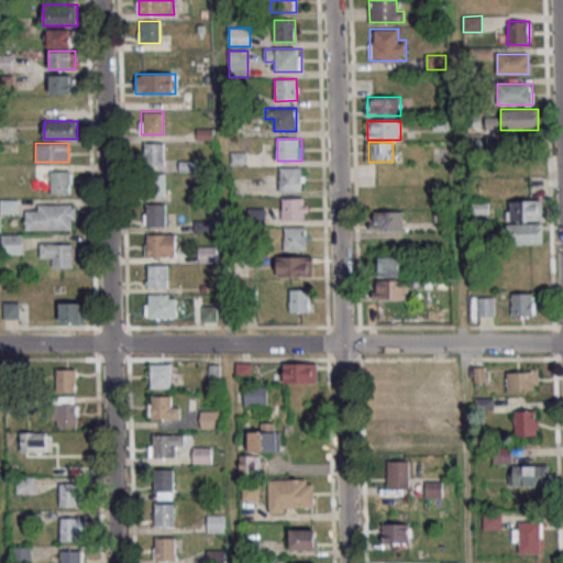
[(164,143),(144,143),(144,166),(164,166),(164,143)]
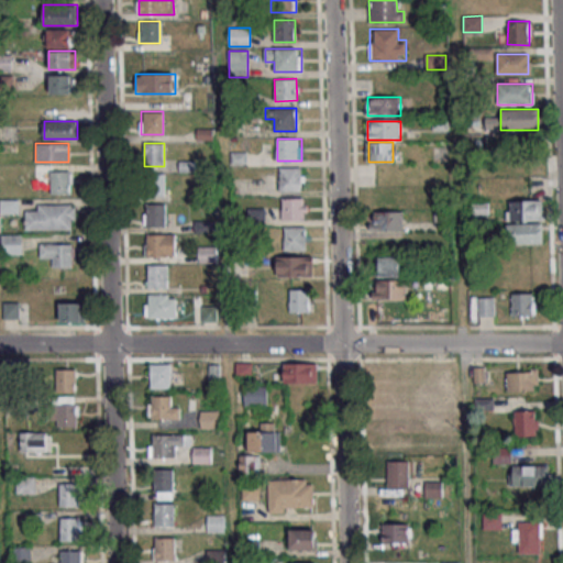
[(304,167),(279,167),(279,190),(304,190),(304,167)]
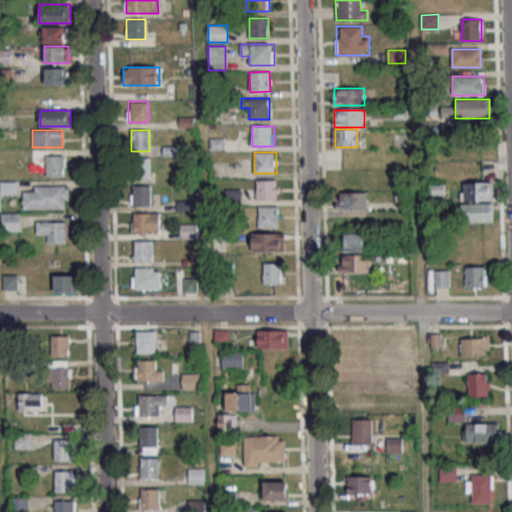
[(46,176),(65,176),(65,155),(46,155),(46,176)]
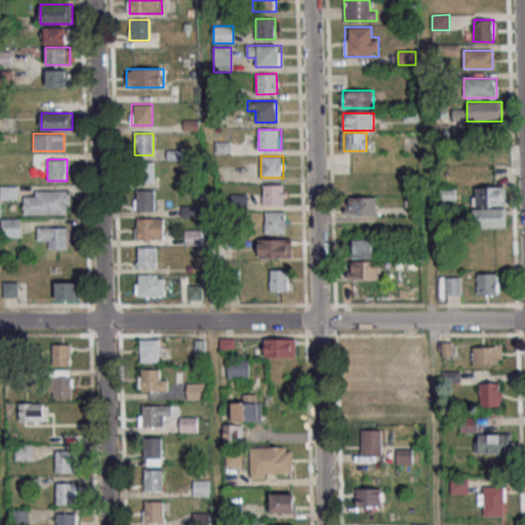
[(374,175),(346,175),(346,193),(374,193),(374,175)]
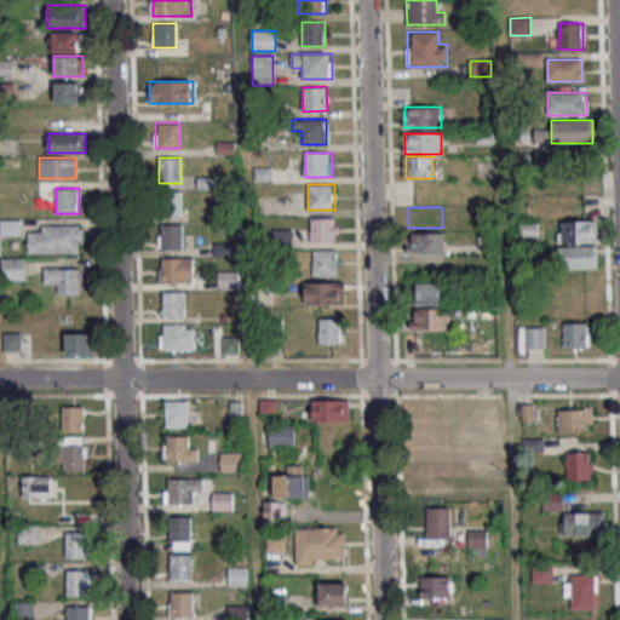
[(310,241),(338,241),(338,217),(310,217),(310,241)]
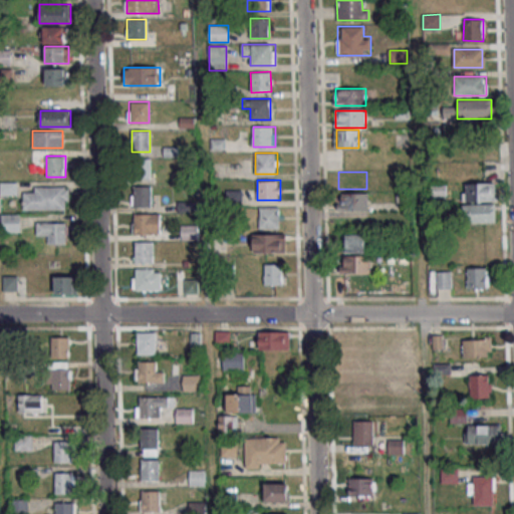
[(462,184),(462,201),(492,201),(492,184),(462,184)]
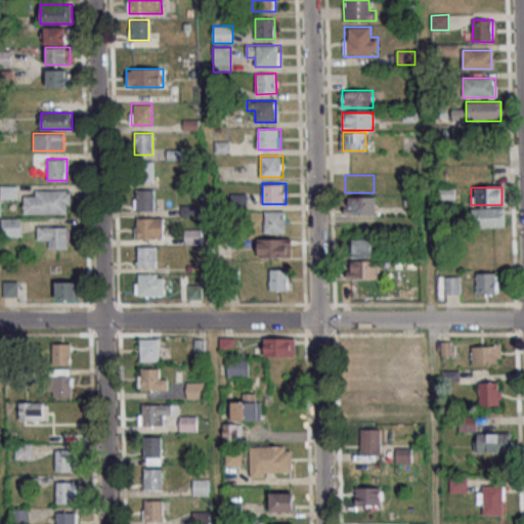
[(134,210),(154,210),(154,189),(134,189),(134,210)]
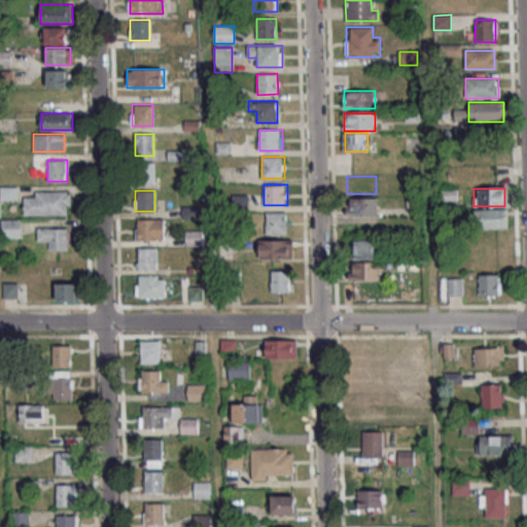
[(70,191),(25,191),(25,215),(70,215),(70,191)]
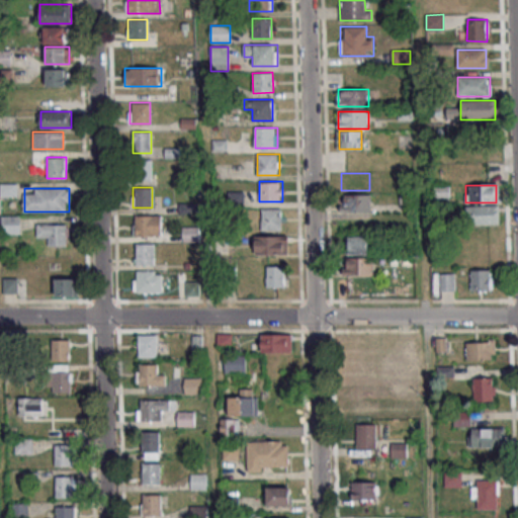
[(371,194),(345,194),(345,212),(371,212),(371,194)]
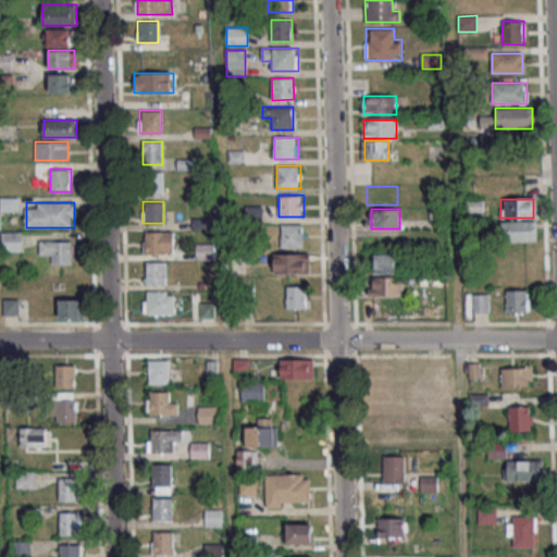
[(500,240),(536,240),(536,221),(500,221),(500,240)]
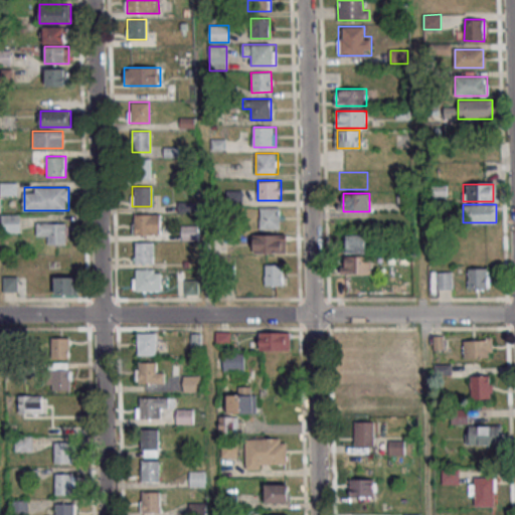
[(281,207),(260,207),(260,228),(281,228),(281,207)]
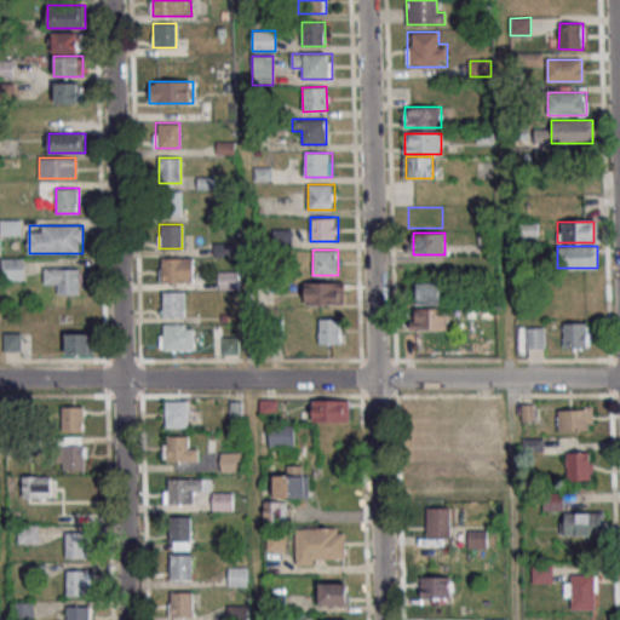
[(193,283),(193,258),(161,258),(161,283),(193,283)]
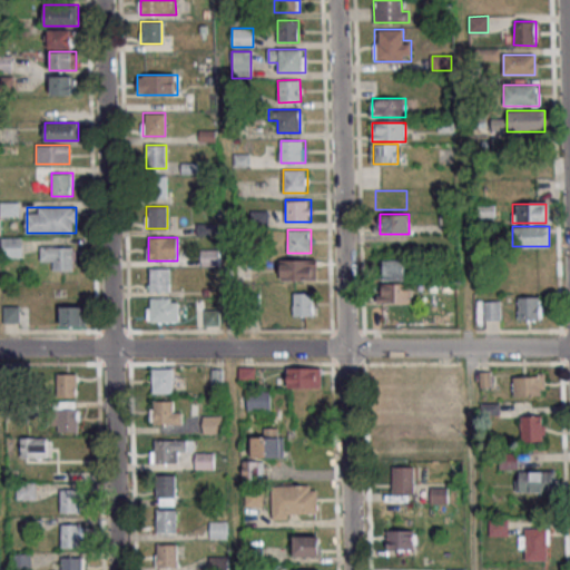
[(72,246),(41,246),(41,259),(52,259),(52,271),(72,271),(72,246)]
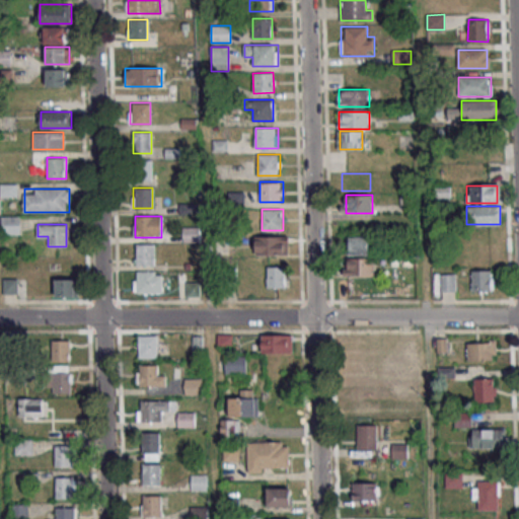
[(289,254),(289,236),(255,236),(255,254),(289,254)]
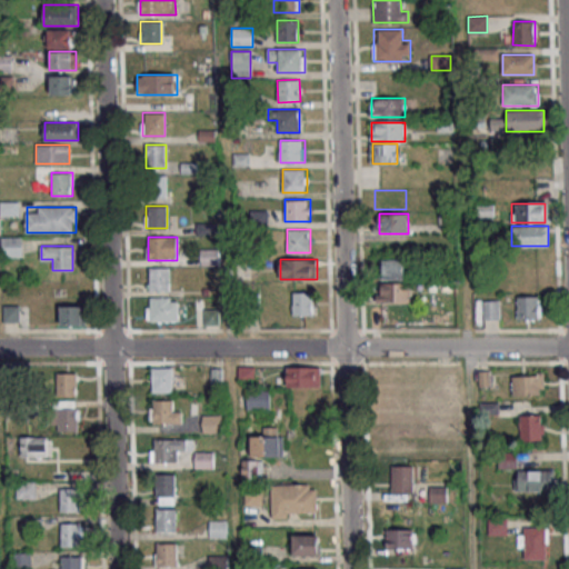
[(382,279),(405,279),(405,260),(382,260),(382,279)]
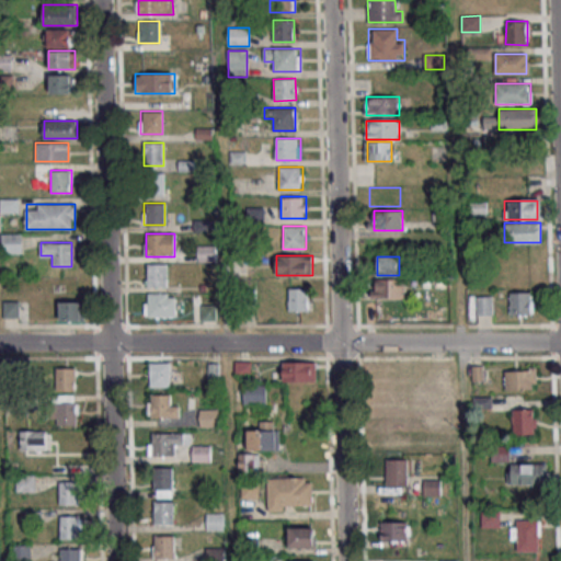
[(168,264),(147,264),(147,287),(168,287),(168,264)]
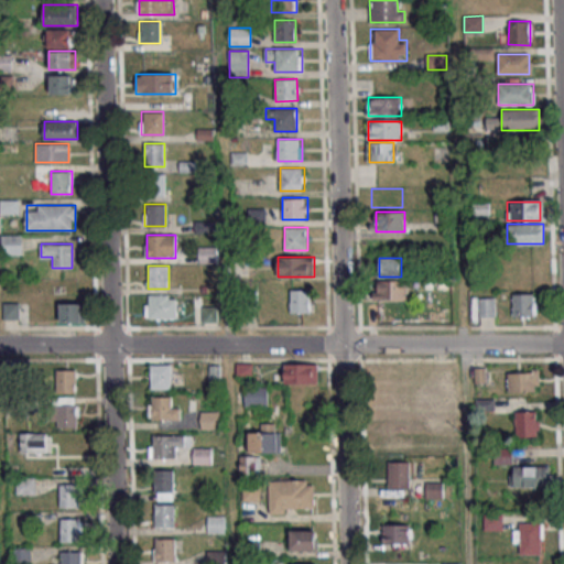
[(375,280),(375,300),(407,300),(407,280),(375,280)]
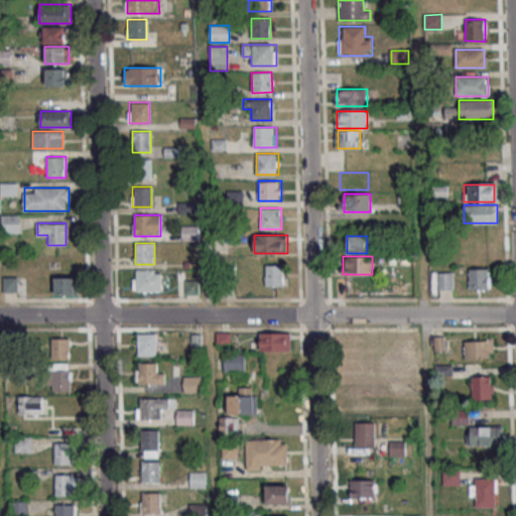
[(284,265),(265,265),(265,287),(284,287),(284,265)]
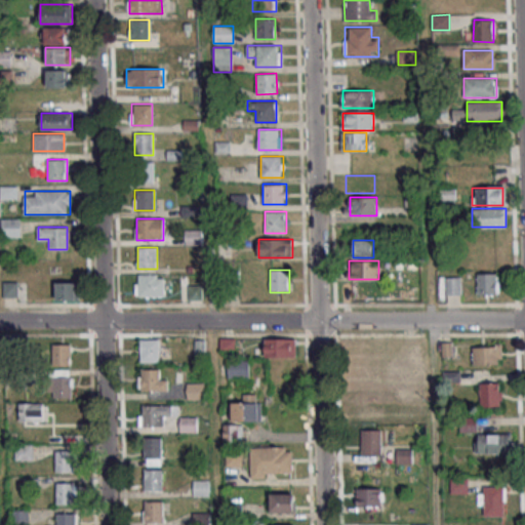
[(476,295),(497,295),(497,274),(476,274),(476,295)]
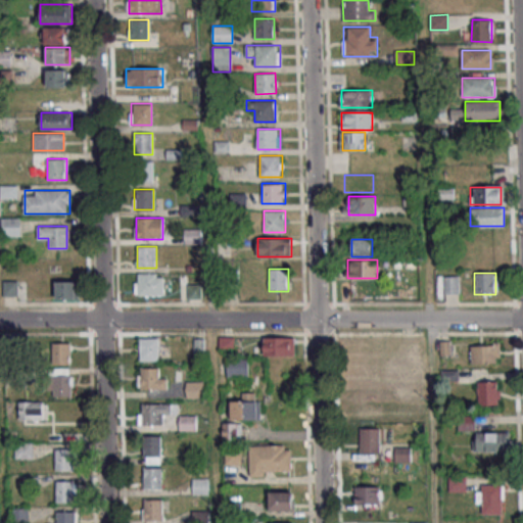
[(163,274),(135,274),(135,295),(163,295),(163,274)]
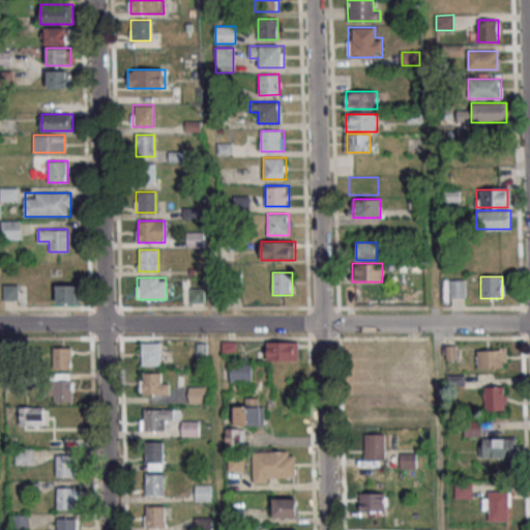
[(450,298),(465,298),(465,280),(450,280),(450,298)]
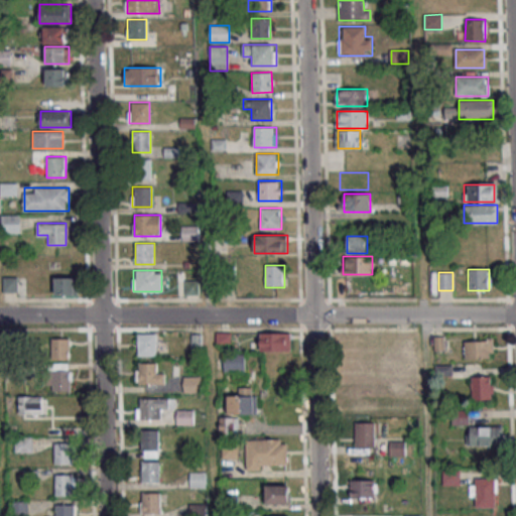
[(53,295),(75,295),(75,277),(53,277),(53,295)]
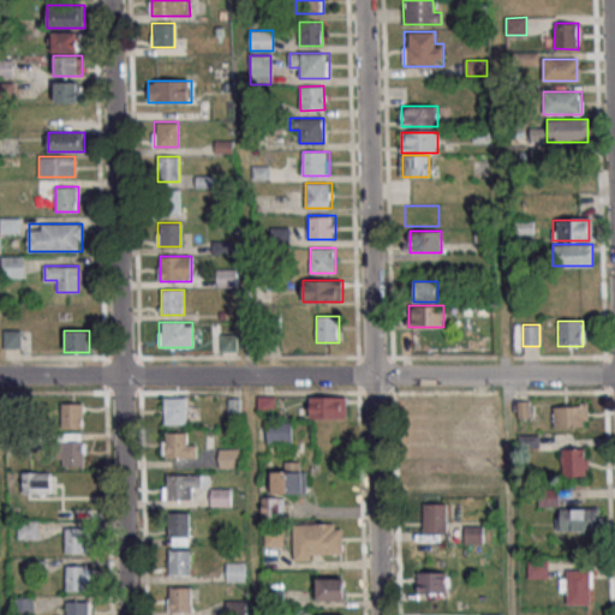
[(274,412),(274,396),(258,396),(258,412),(274,412)]
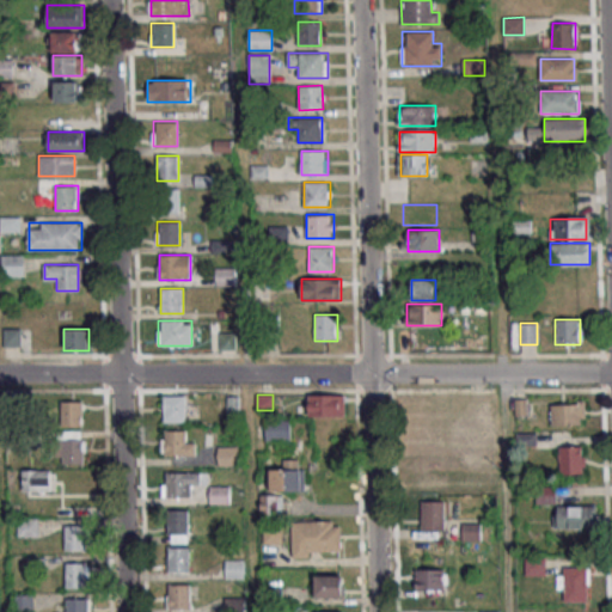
[(307,416),(344,416),(344,395),(307,395),(307,416)]
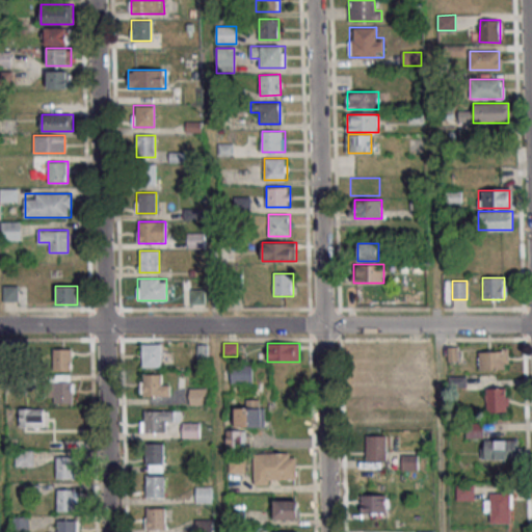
[(142,367),(161,367),(161,344),(142,344),(142,367)]
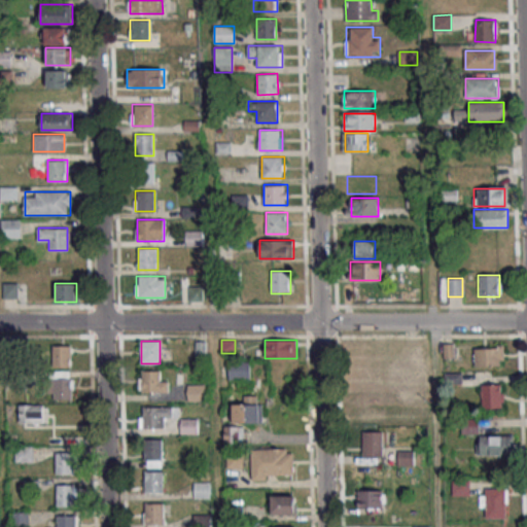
[(70,346),(54,346),(54,366),(70,366),(70,346)]
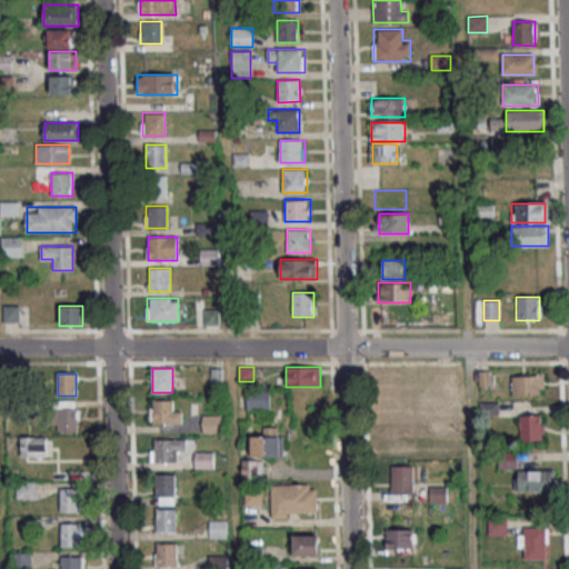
[(543,395),(543,375),(512,375),(512,395),(543,395)]
